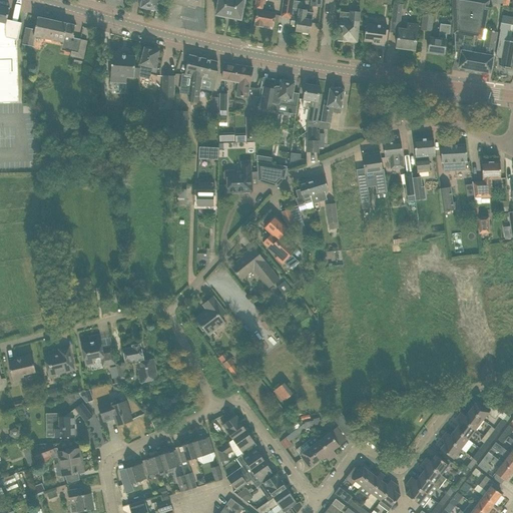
[(142,0),(141,7),(155,10),(157,2),(159,2),(159,0),(142,0)]
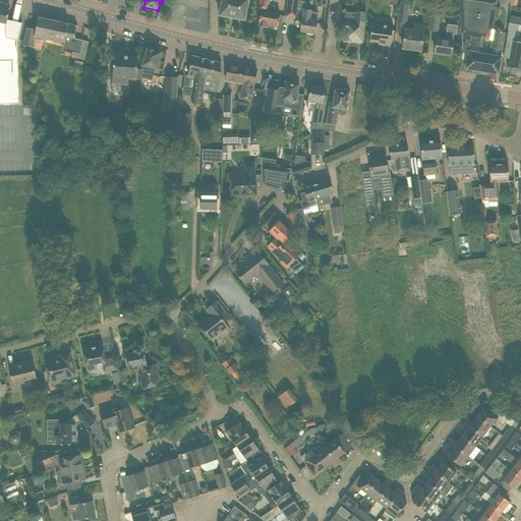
[(222,0),(219,15),(244,20),(247,7),(248,7),(249,1),(248,1),(247,0),(222,0)]
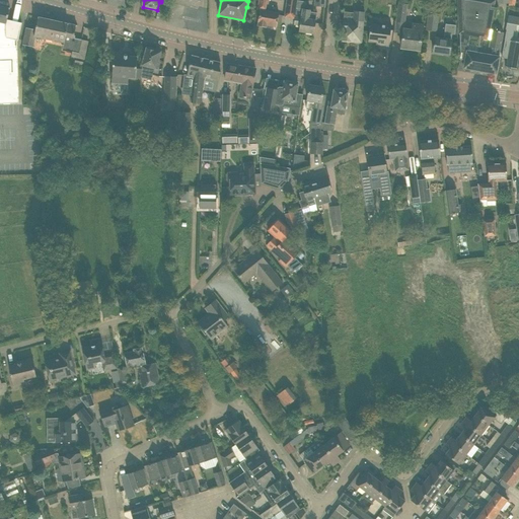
[(257,25),(266,27),(267,25),(276,27),(279,13),(265,11),(267,1),(269,2),(268,0),(258,0),(256,10),(261,11),(257,25)]
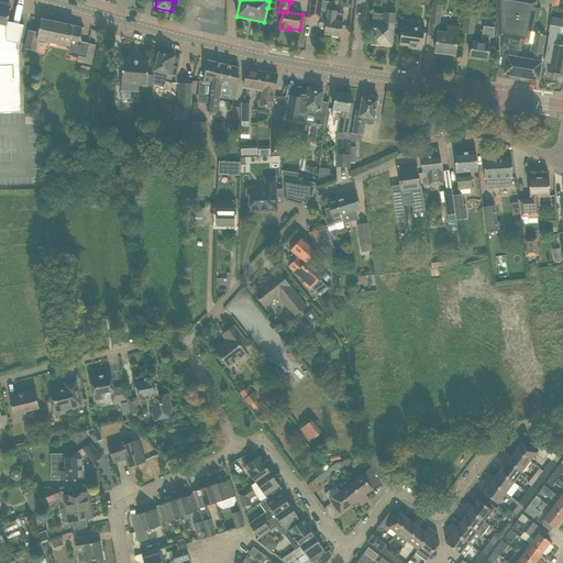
[(308,18),(308,19),(309,19),(318,20),(319,20),(319,19),(320,9),(321,0),(311,0),(310,8),(308,18)]
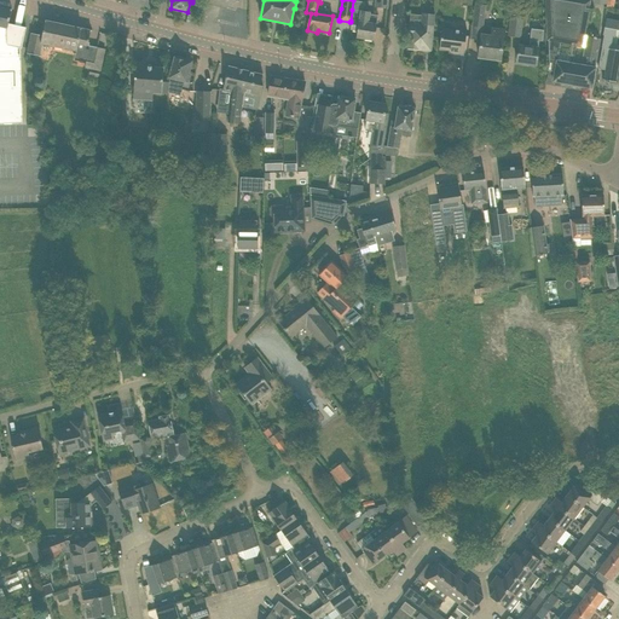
[(478,58),(499,61),(504,29),(491,28),(490,35),(482,34),(486,5),(485,0),(474,0),(474,4),(469,39),(480,41),(478,58)]
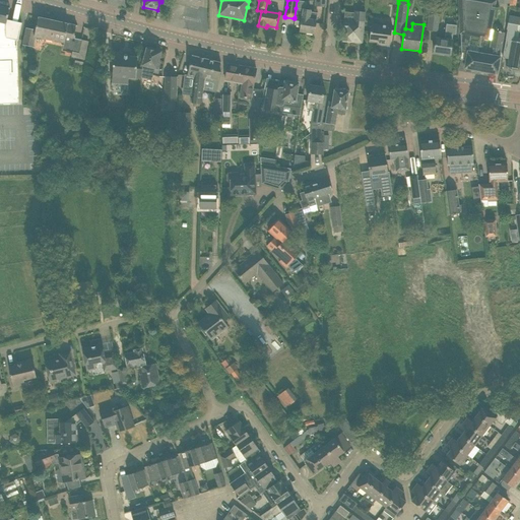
[(498,0),(498,3),(509,4),(509,0),(457,0),(458,35),(460,35),(461,51),(467,52),(464,68),(497,74),(504,33),(500,33),(501,28),(496,27),(495,33),(489,31),(494,0),(493,0),(498,0)]
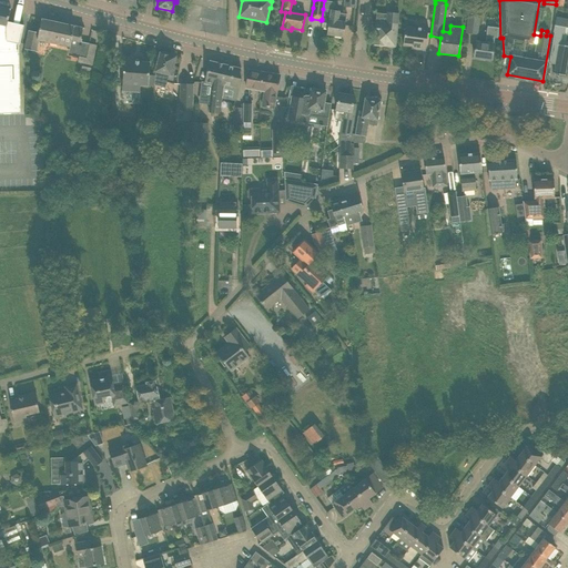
[(0,113),(20,113),(18,44),(18,38),(6,39),(6,23),(8,22),(11,10),(11,9),(0,7),(0,113)]
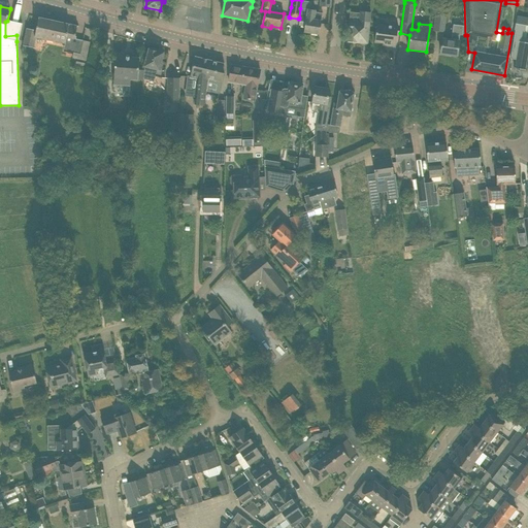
[(303,32),(319,34),(322,22),(321,22),(323,13),(315,12),(316,10),(307,9),(301,8),(299,25),(304,26),(303,32)]
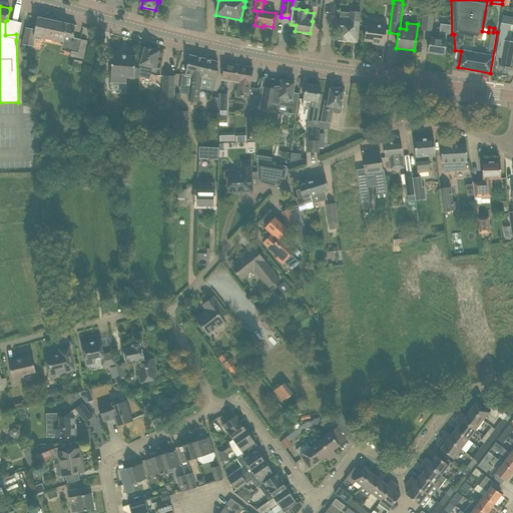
[(338,41),(357,43),(358,33),(360,12),(350,11),(349,21),(339,20),(338,41)]
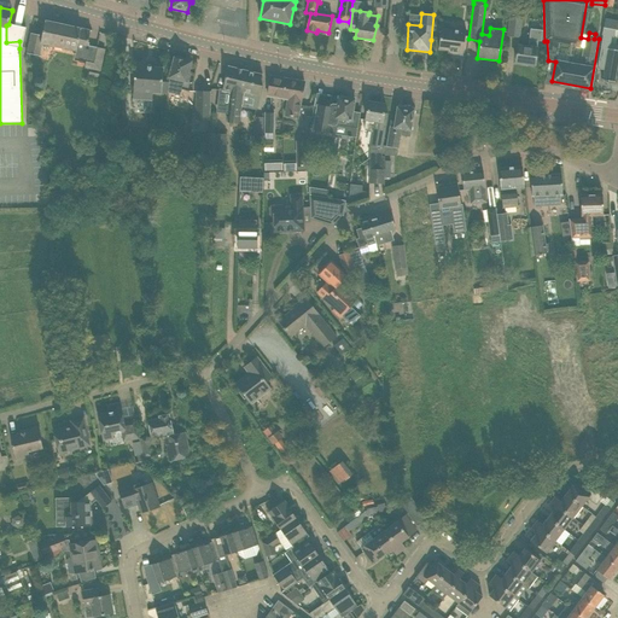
[(506,36),(519,39),(522,19),(508,18),(506,36)]
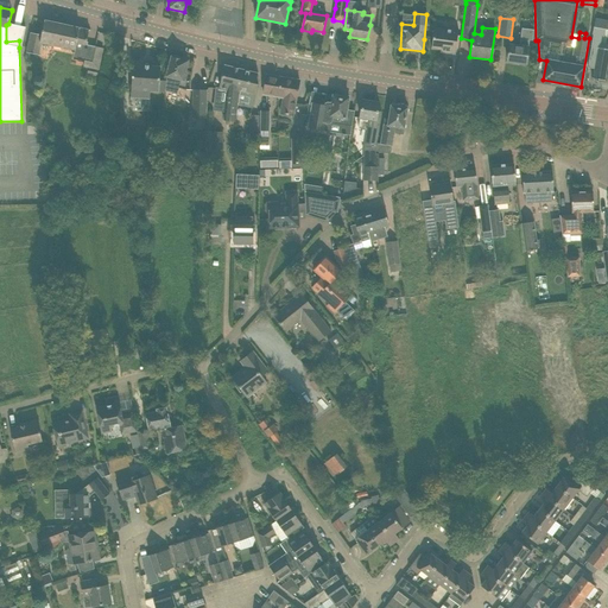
[(27,44),(26,52),(39,55),(42,44),(75,50),(73,59),(84,61),(83,67),(99,70),(103,49),(86,45),(89,30),(44,20),(42,35),(30,32),(27,44)]
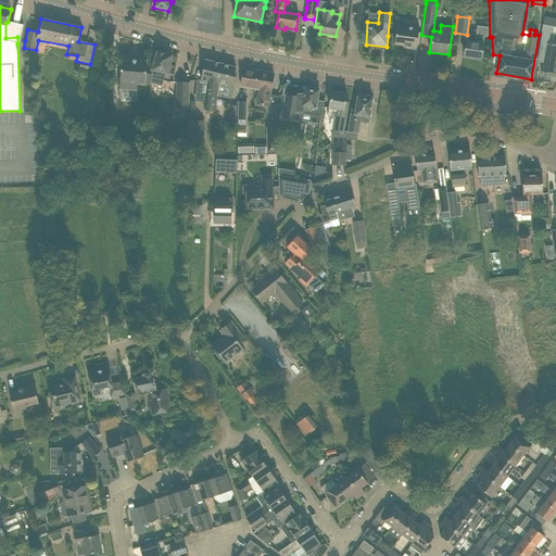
[(407,49),(416,50),(419,26),(408,24),(407,27),(396,26),(394,45),(407,47),(407,49)]
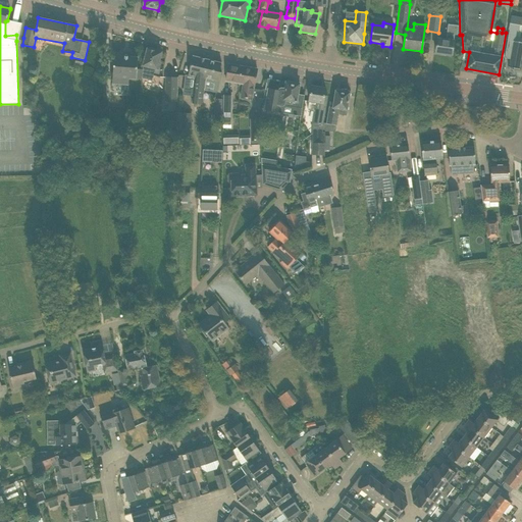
[(509,23),(508,30),(509,30),(519,32),(520,25),(509,23)]
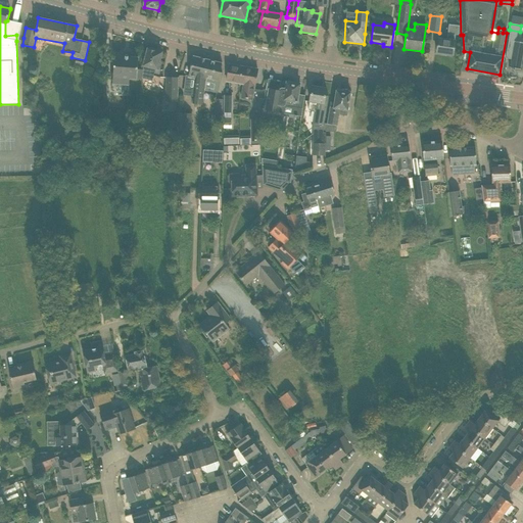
[(438,39),(436,53),(453,55),(455,41),(455,35),(458,35),(459,26),(456,26),(455,29),(448,28),(446,40),(438,39)]
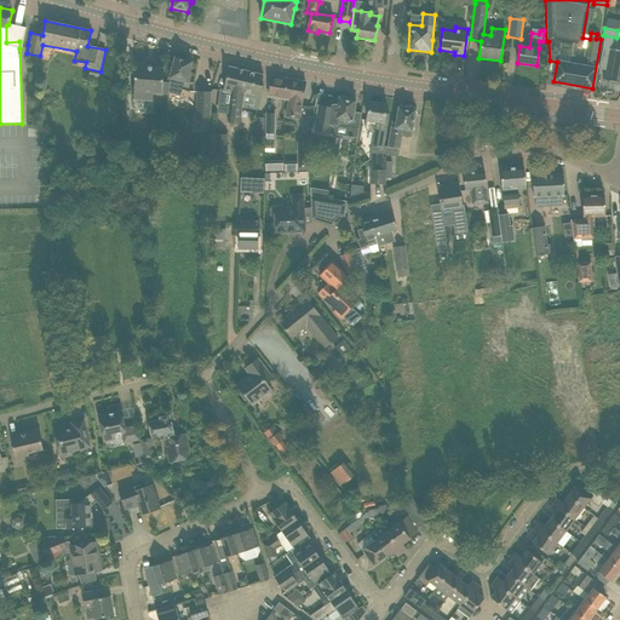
[(600,65),(598,69),(606,70),(604,80),(603,80),(616,82),(616,81),(619,59),(619,50),(603,47),(601,53),(600,65)]
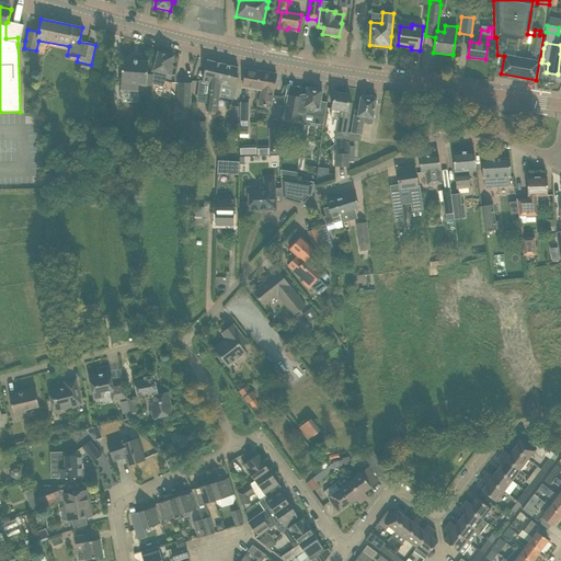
[(153,75),(150,75),(151,86),(152,86),(152,83),(163,87),(164,81),(172,83),(174,76),(170,75),(172,66),(171,66),(173,56),(158,53),(153,70),(153,75)]
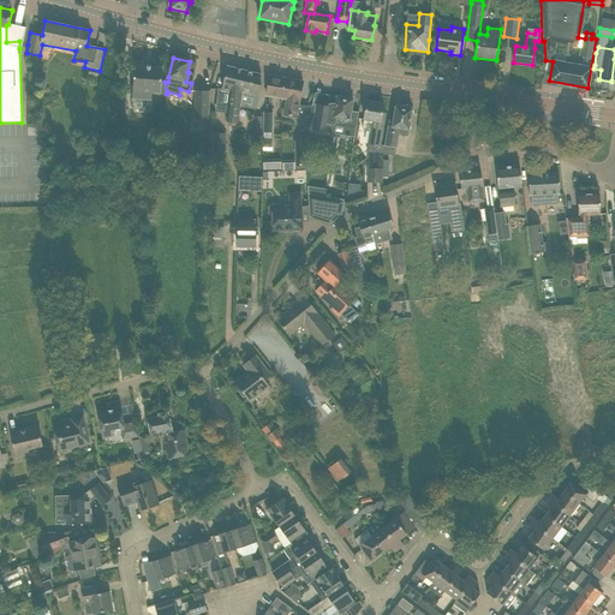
[(166,94),(165,82),(161,82),(162,67),(135,66),(132,99),(151,101),(151,93),(166,94)]
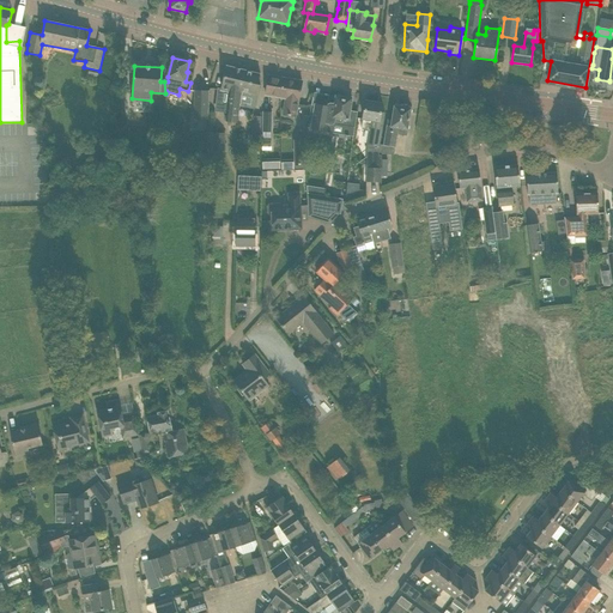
[(258,84),(260,74),(226,66),(220,90),(218,90),(216,104),(228,107),(224,123),(235,126),(240,105),(254,109),(260,85),(258,84)]
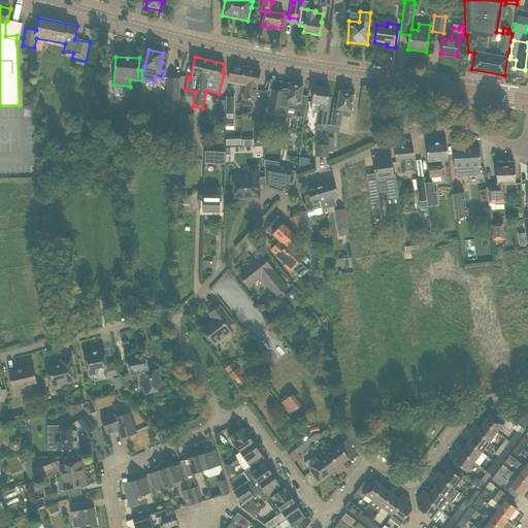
[(260,70),(231,65),(228,83),(244,86),(242,99),(255,101),(260,70)]
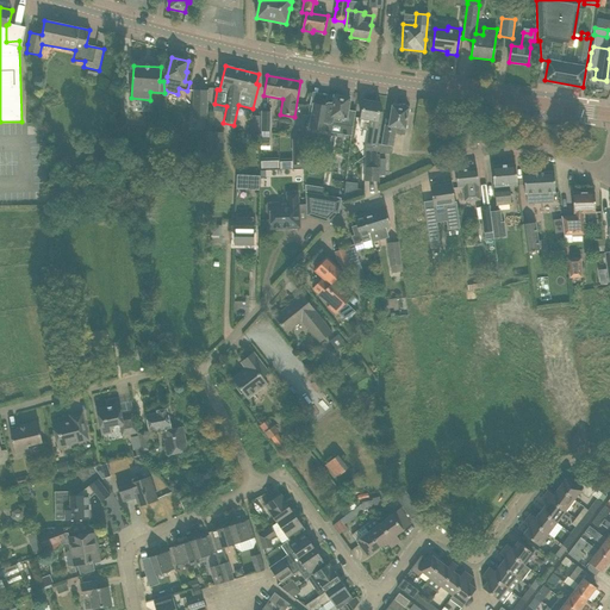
[(193,118),(206,118),(207,91),(194,91),(193,118)]
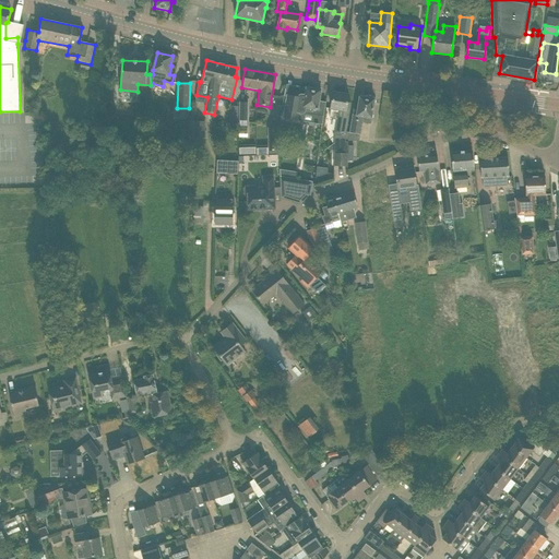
[(287,96),(284,117),(294,119),(302,120),(304,113),(317,115),(317,116),(322,116),(323,117),(325,103),(319,100),(320,91),(314,90),(313,87),(309,86),(308,88),(306,87),(305,95),(302,95),(301,95),(300,95),(299,96),(298,97),(287,96)]
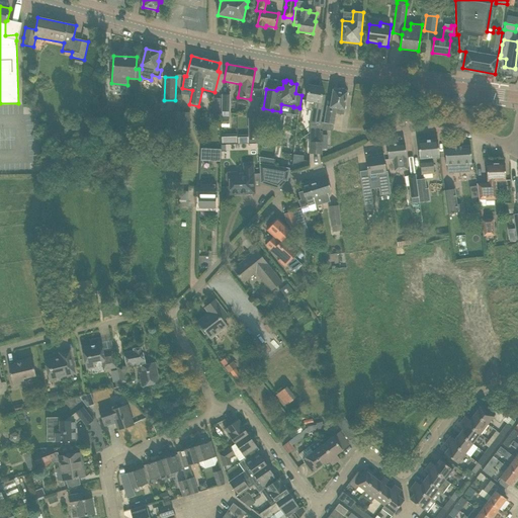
[(307,101),(305,109),(311,110),(309,122),(321,124),(326,95),(322,94),(323,88),(309,85),(308,95),(307,101)]
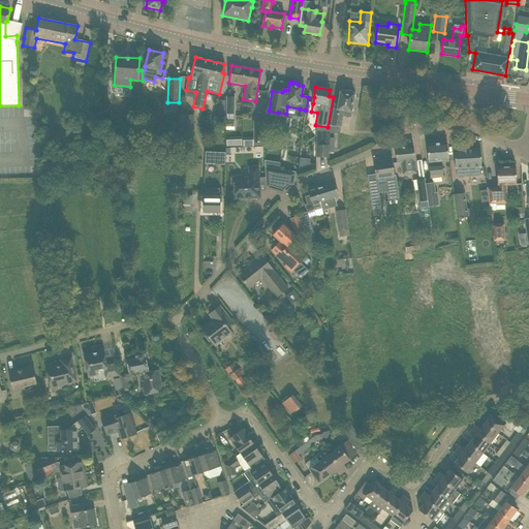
[(333,114),(331,125),(341,127),(344,111),(351,112),(354,94),(352,94),(351,92),(348,91),(346,93),(340,92),(338,104),(335,103),(333,114)]
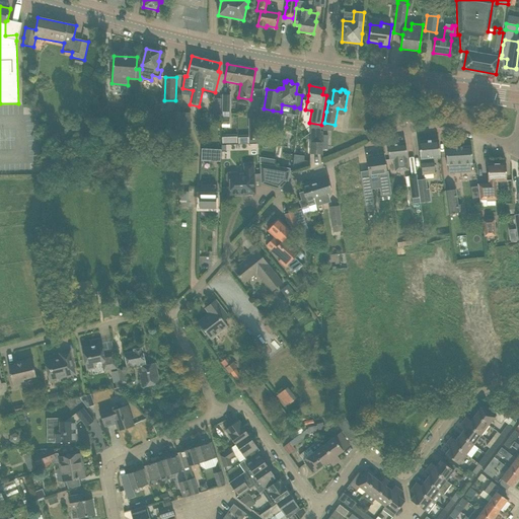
[(212,120),(220,120),(221,98),(212,98),(212,120)]
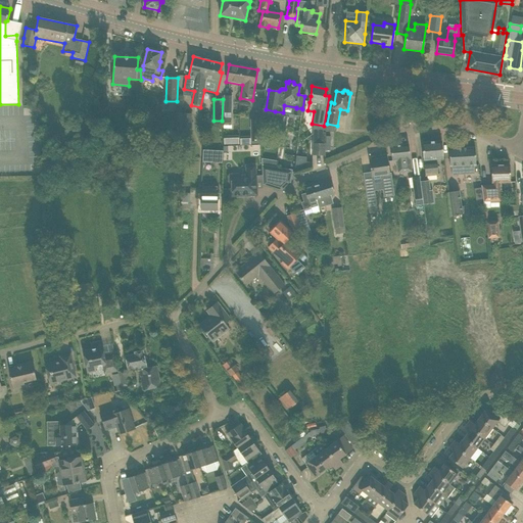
[(177,127),(182,127),(191,127),(191,113),(177,113),(177,127)]
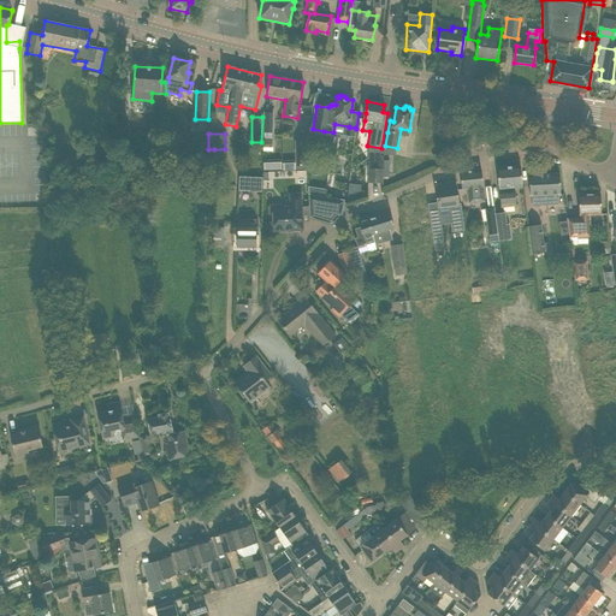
[(295,141),(295,166),(306,166),(304,140),(295,141)]
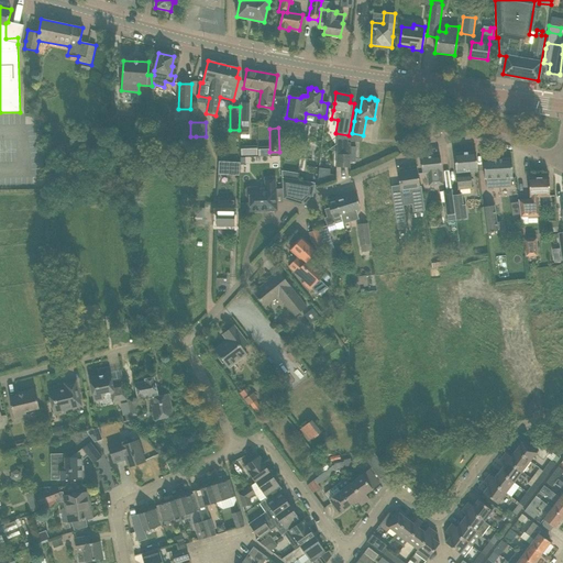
[(395,143),(399,151),(407,146),(403,139),(395,143)]
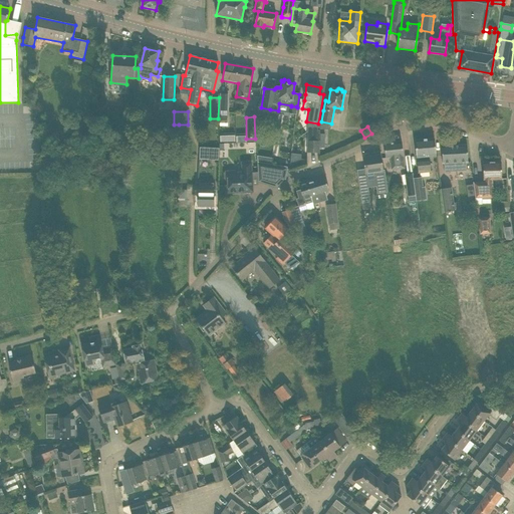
[(415,141),(416,151),(418,174),(431,172),(429,157),(436,157),(434,139),(415,141)]
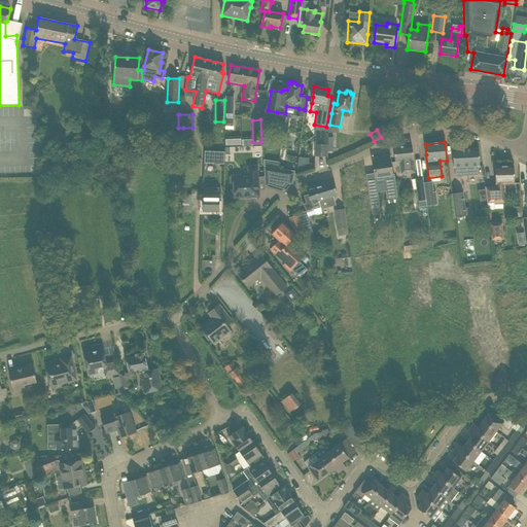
[(315,156),(327,156),(327,144),(315,144),(315,156)]
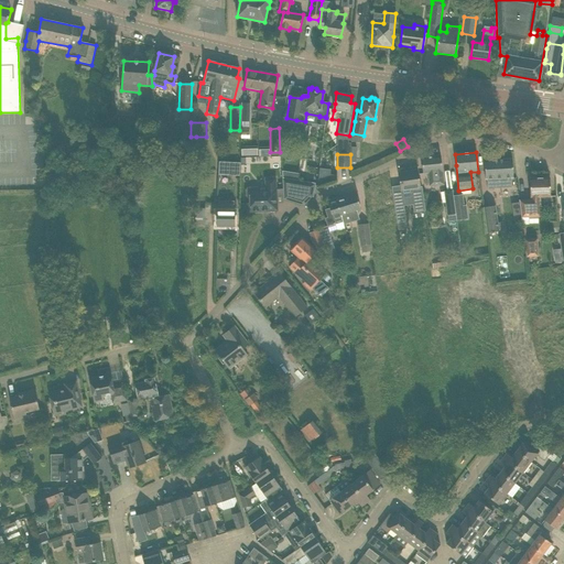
[(443,185),(441,155),(421,158),(422,174),(427,174),(429,186),(443,185)]
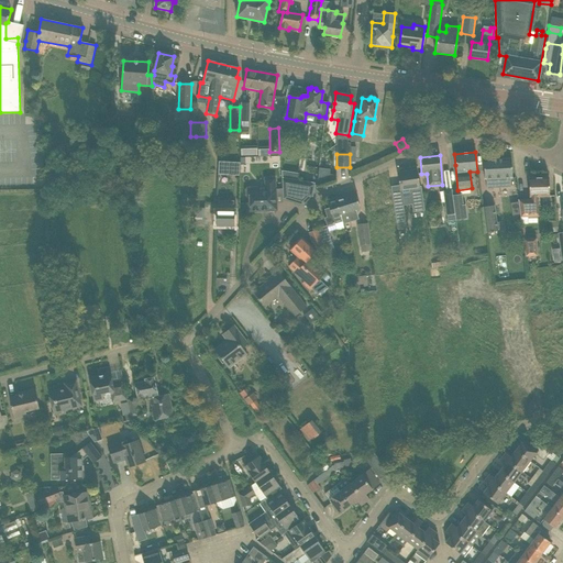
[(512,178),(511,158),(483,159),(484,179),(486,179),(486,188),(493,188),(508,187),(510,187),(510,178),(512,178)]
